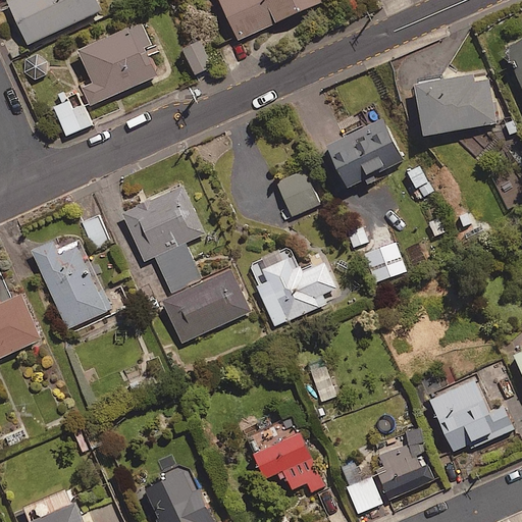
[(103,9),(99,0),(10,0),(31,43),(103,9)]
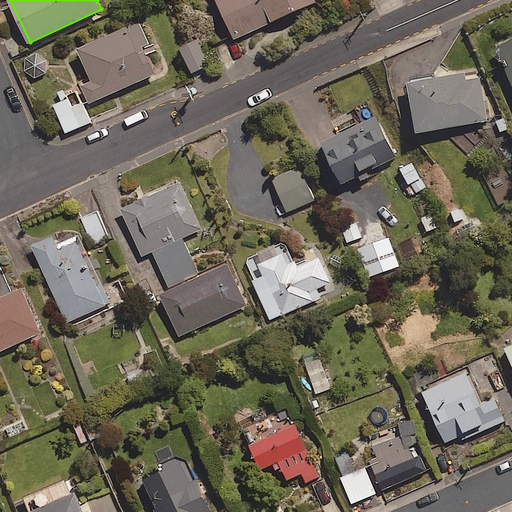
[(317,0),(217,0),(235,38),(317,0)]
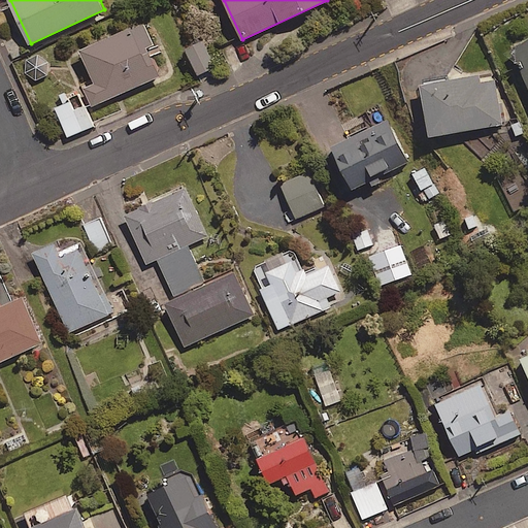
[(155,43),(145,23),(81,50),(96,84),(85,88),(92,105),(161,75),(149,46),(155,43)]
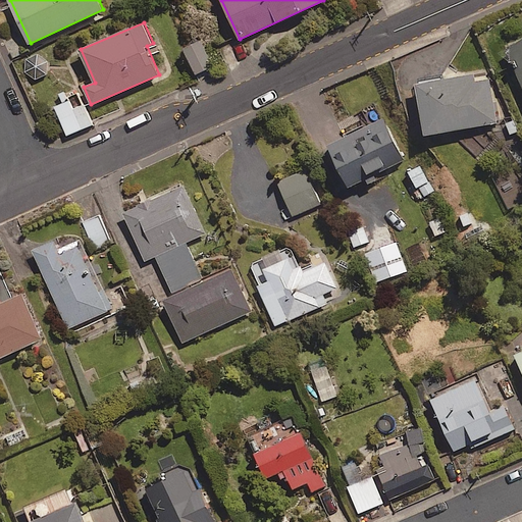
[(214,65),(202,39),(185,47),(196,73),(214,65)]
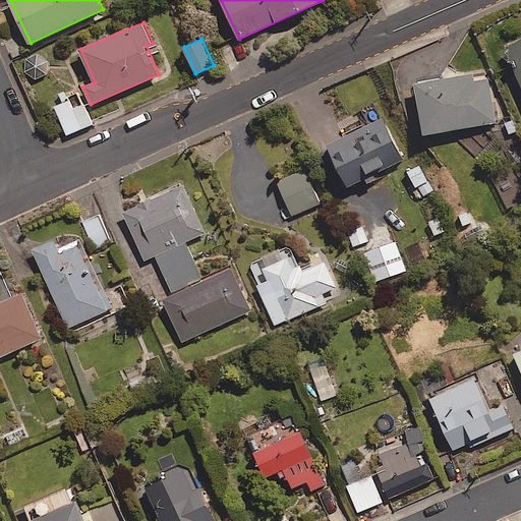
[(520,41),(508,46),(520,77),(520,41)]
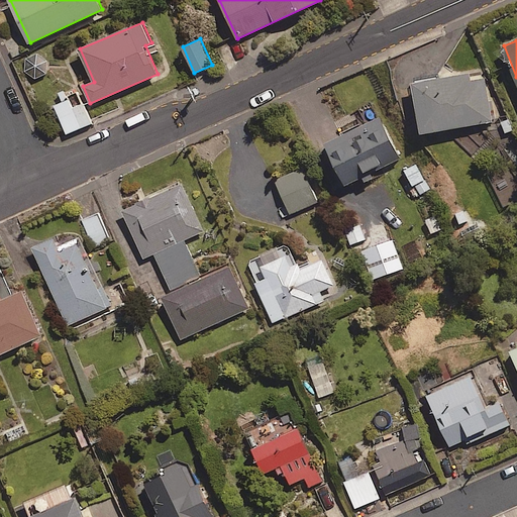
[(28,76),(38,79),(46,72),(47,63),(41,55),(32,54),(25,59),(23,69),(28,76)]
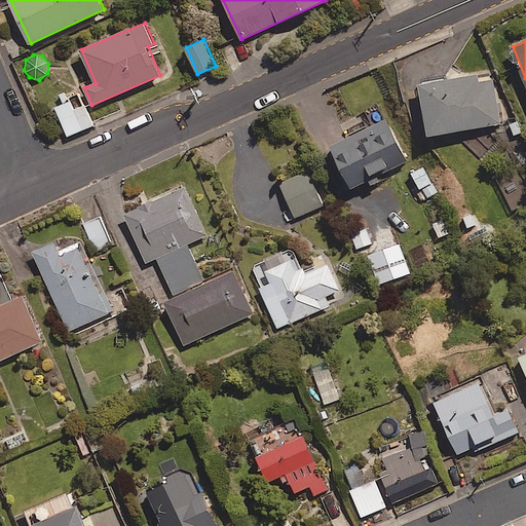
[(494,79),(479,81),(478,74),(421,83),(430,135),(501,123),(494,79)]
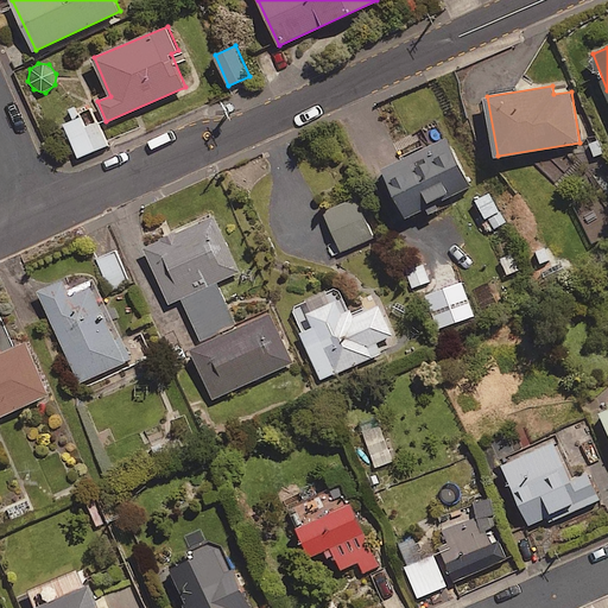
[(87,127),(81,115),(64,122),(78,157),(108,145),(99,122),(87,127)]
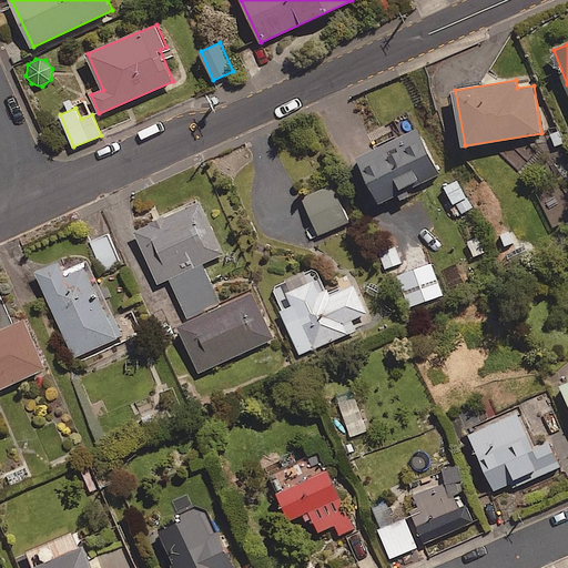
[(439,173),(416,127),(358,155),(382,202),(439,173)]
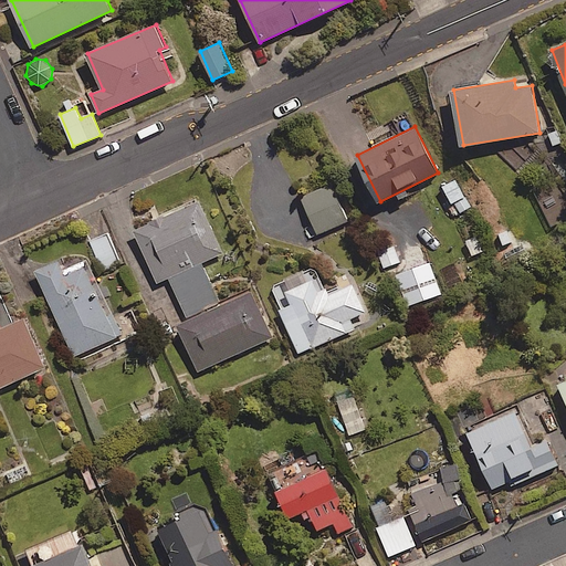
[(471,208),(456,178),(443,185),(459,215),(471,208)]
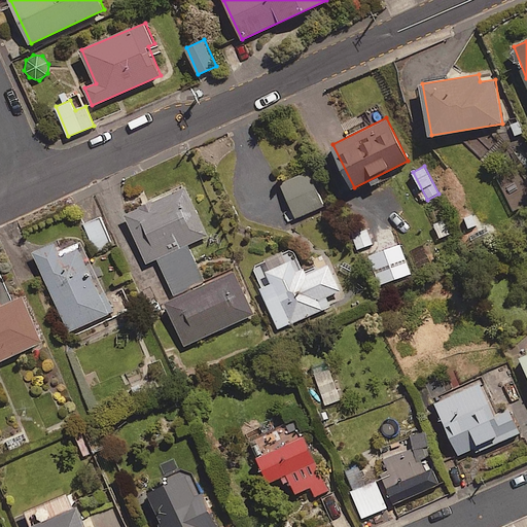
[(323,206),(309,171),(280,183),(295,218),(323,206)]
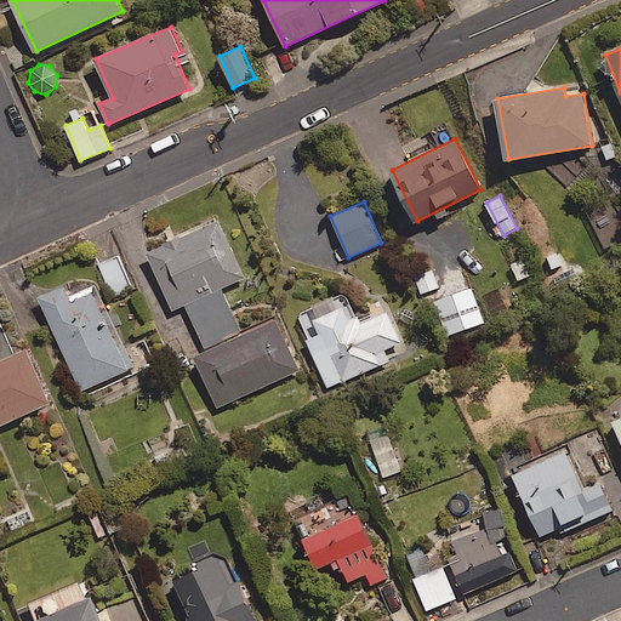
[(245,278),(218,220),(149,251),(175,308),(186,303),(208,349),(195,354),(220,406),(298,370),(274,318),(241,332),(221,289),(245,278)]
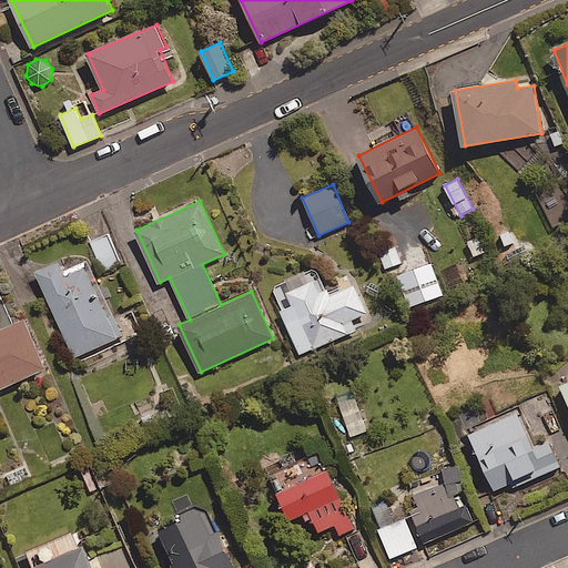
[(121,263),(108,234),(90,243),(104,271),(121,263)]
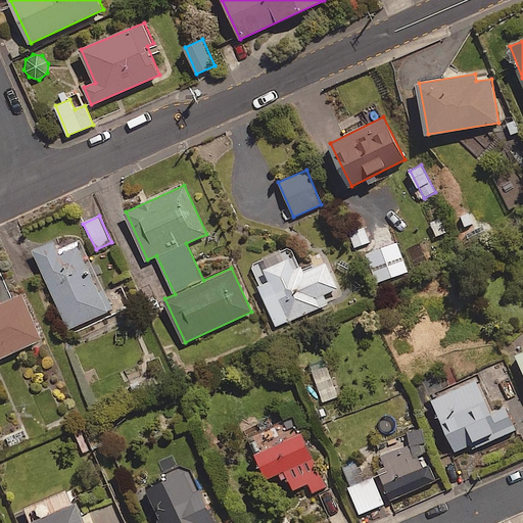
[(481,225),(467,234),(476,247),(490,238),(481,225)]
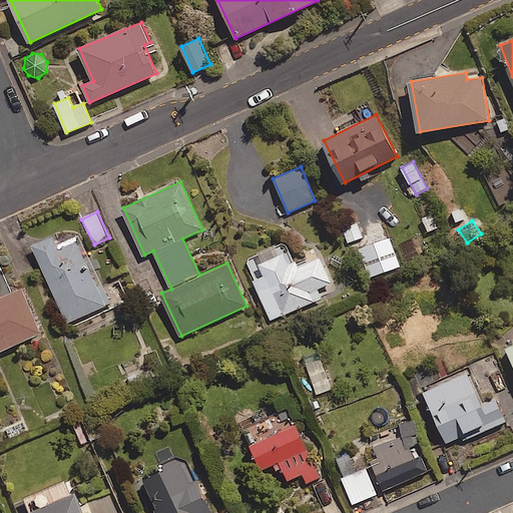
[(363,237),(359,222),(344,227),(348,242),(363,237)]
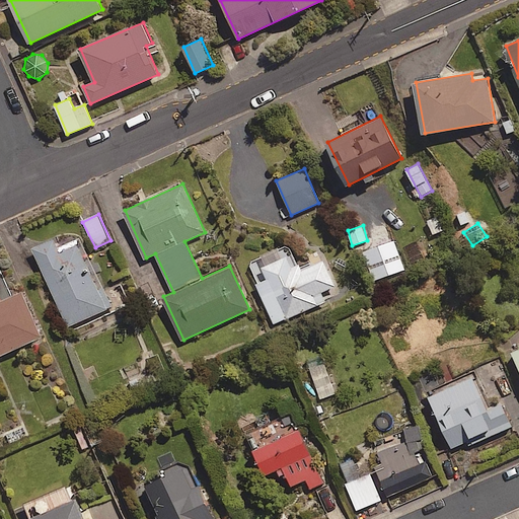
[(60,247),(56,239),(33,248),(67,326),(106,309),(77,240),(60,247)]
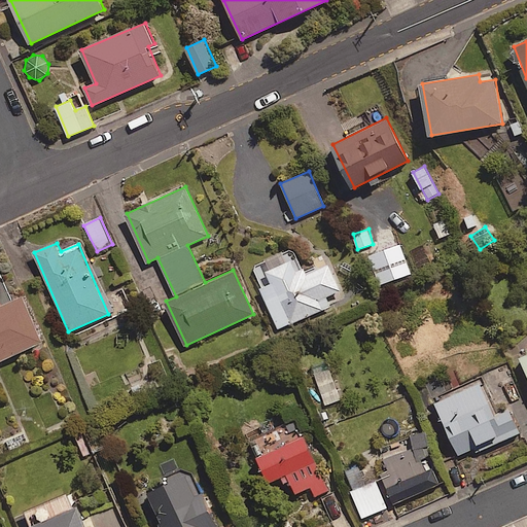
[(329,264),(305,275),(292,246),(251,265),(278,328),(330,307),(326,296),(341,290),(329,264)]
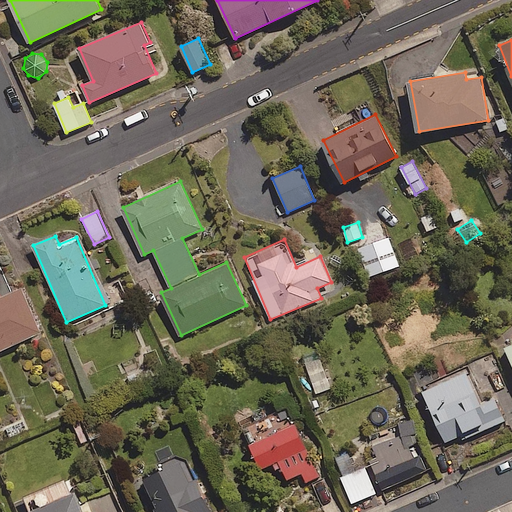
[(0,351),(38,335),(18,291),(0,299),(0,351)]
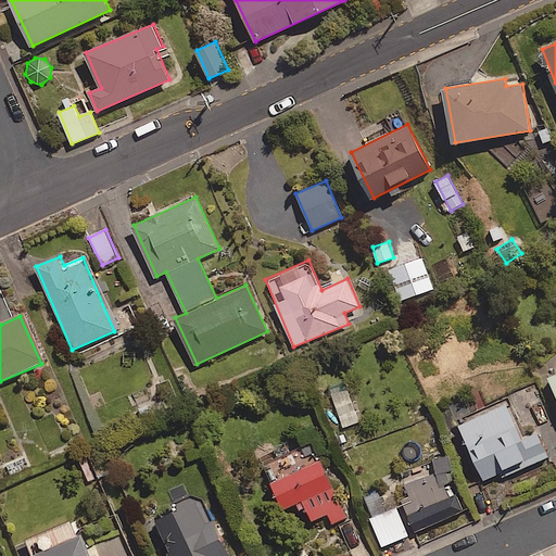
[(362,430),(348,389),(324,397),(338,439),(362,430)]
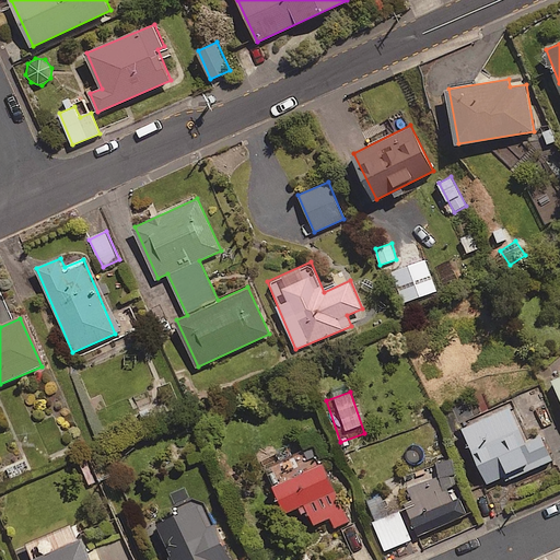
[(489,481),(505,475),(510,483),(532,474),(527,464),(532,463),(534,468),(553,459),(543,435),(528,442),(512,406),(464,428),(489,481)]
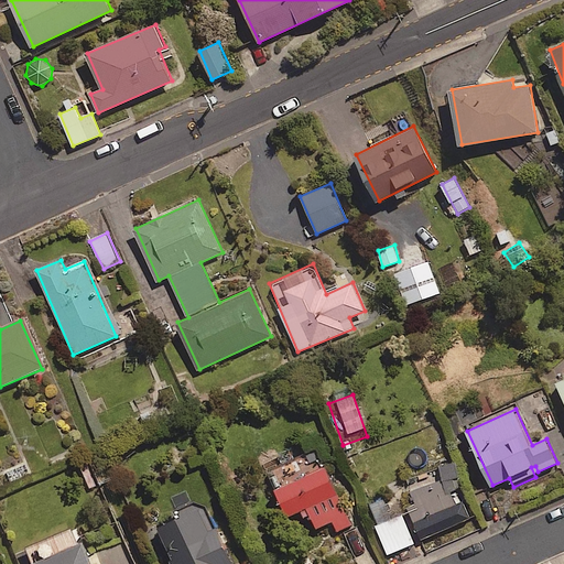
[(351,524),(327,467),(277,489),(289,516),(308,508),(317,528),(333,521),(337,531),(351,524)]
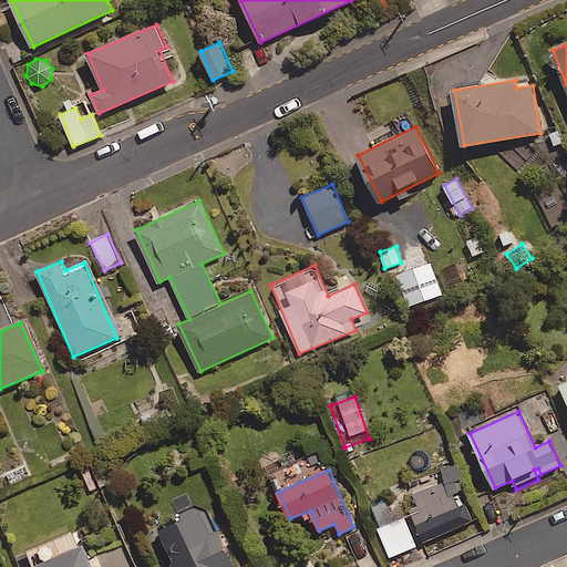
[(473,521),(461,494),(413,515),(425,542),(473,521)]
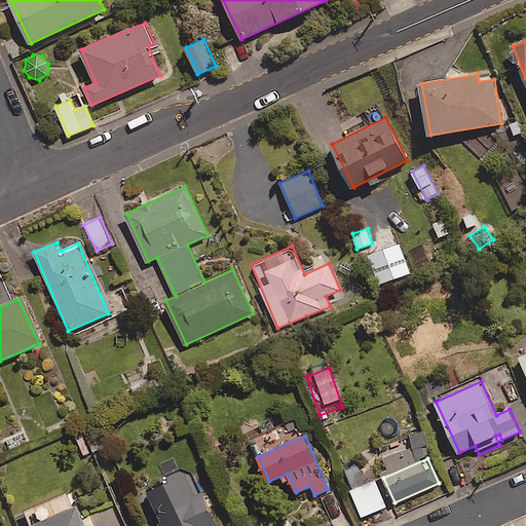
[(201,494),(192,473),(149,491),(160,517),(156,519),(158,525),(218,525),(203,492),(201,494)]
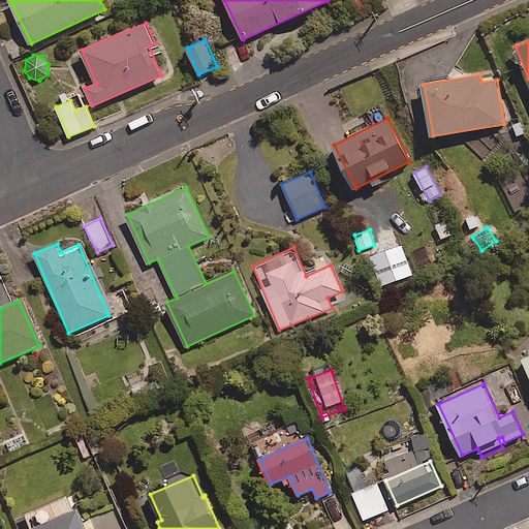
[(390,509),(378,483),(352,494),(364,521),(390,509)]
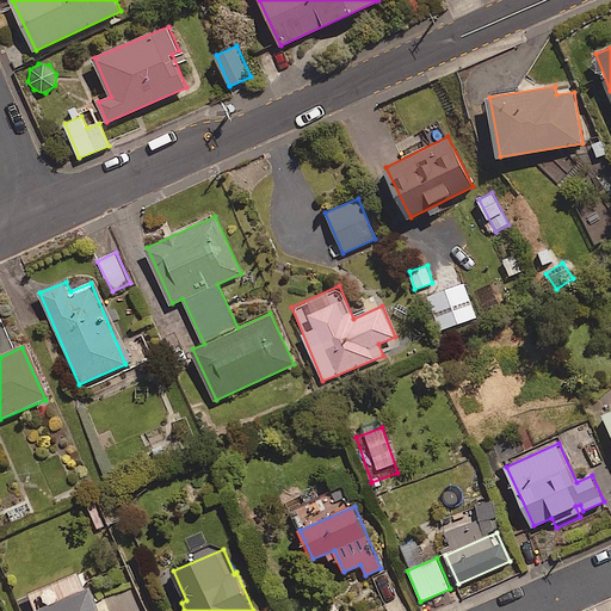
[(94,610),(87,592),(42,610),(94,610)]
